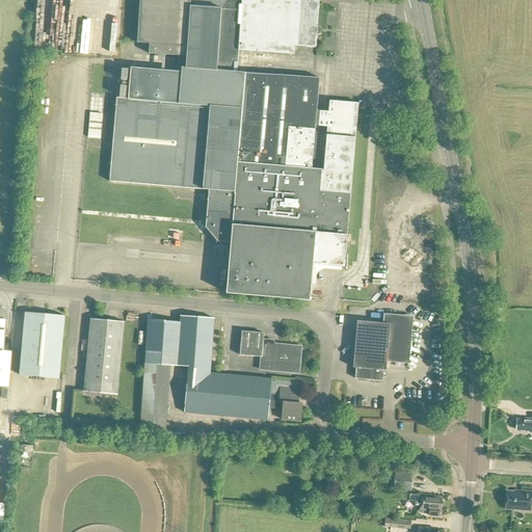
[(139,0),(137,44),(150,45),(149,54),(179,56),(179,67),(178,72),(120,68),(109,182),(209,190),(206,229),(217,242),(231,243),(227,294),(310,301),(313,264),(344,267),(358,103),(329,101),(329,112),(317,111),(320,79),(237,73),(237,71),(239,51),(294,55),(295,47),(316,49),(319,1),(299,0),(139,0)]
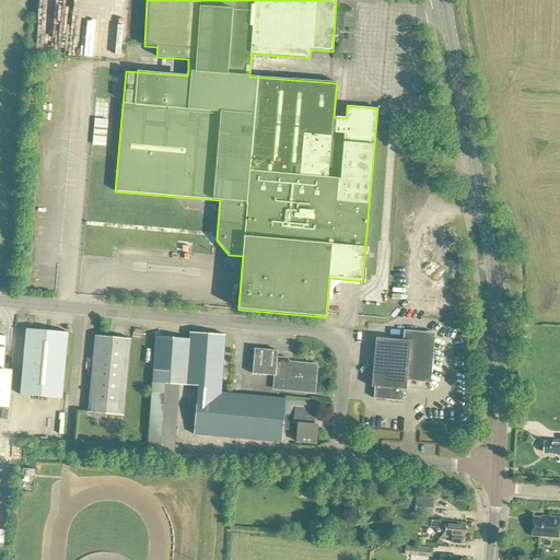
[(94,33),(103,33),(103,18),(94,18),(94,33)]
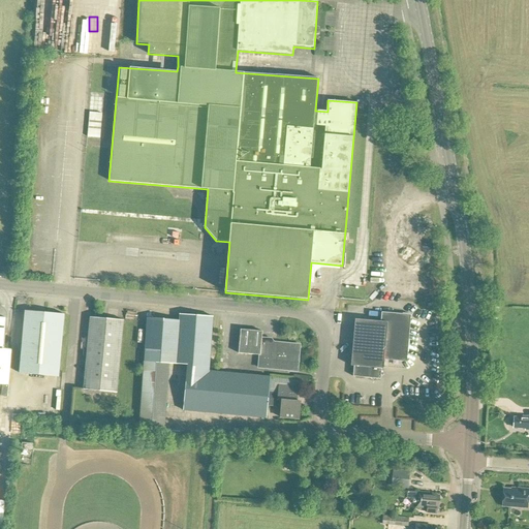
[(86,48),(102,49),(105,20),(99,19),(98,34),(88,33),(86,48)]
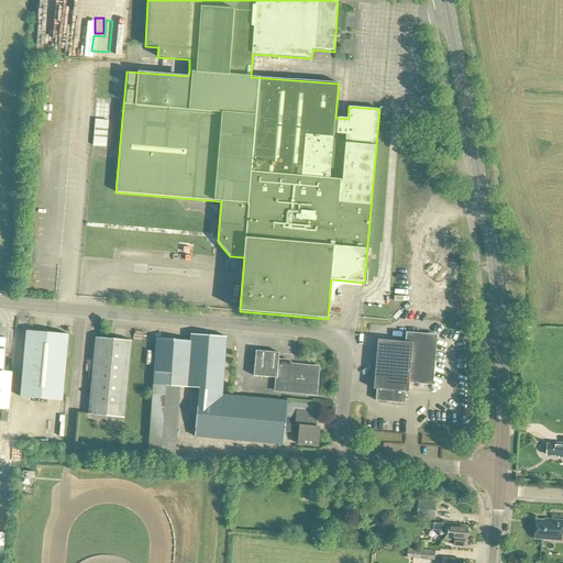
[(373,20),(363,20),(364,50),(374,50),(373,20)]
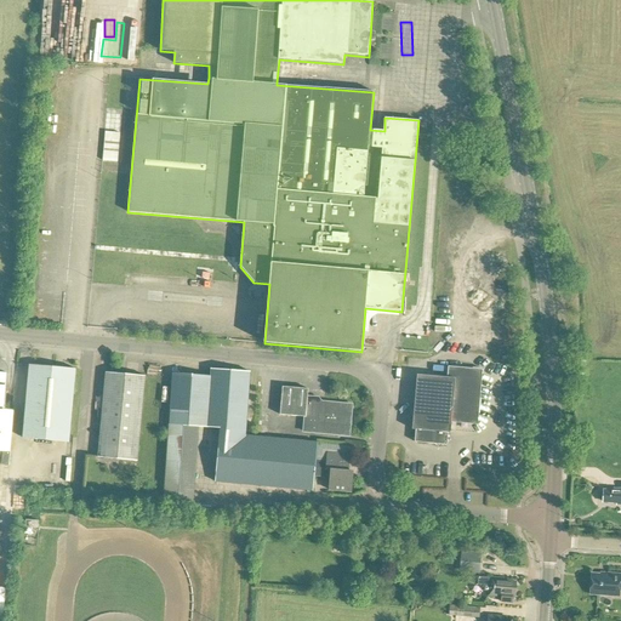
[(118,163),(120,134),(104,132),(102,161),(118,163)]
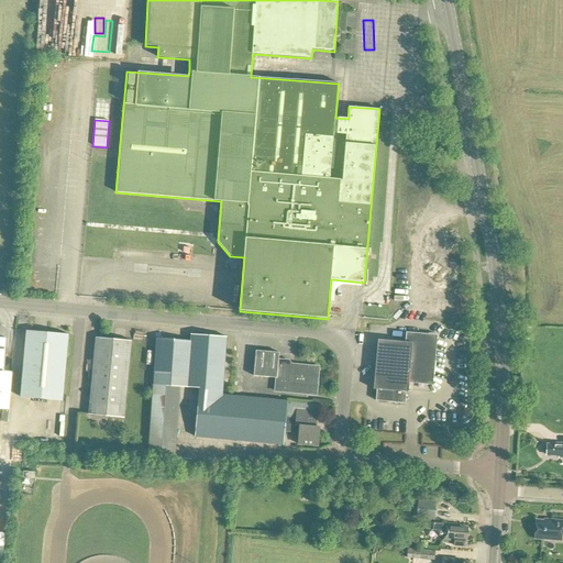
[(63,401),(68,335),(26,331),(21,397),(63,401)]
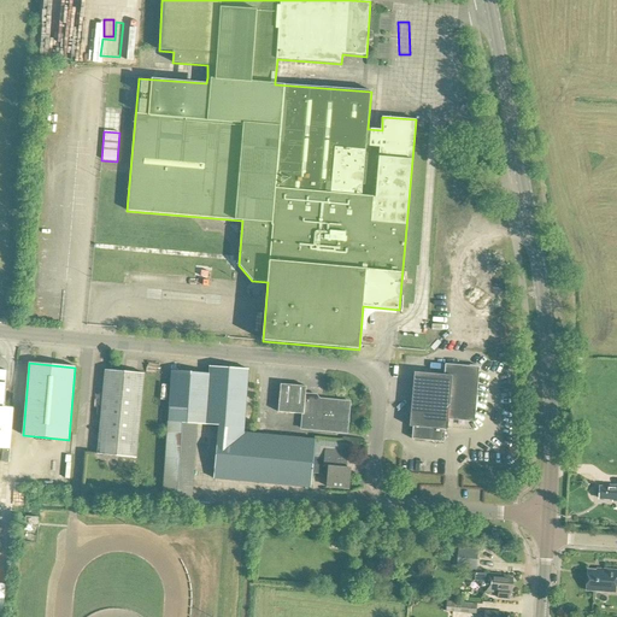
[(413,428),(412,440),(444,442),(445,430),(447,430),(448,417),(472,419),(475,383),(479,382),(480,368),(446,364),(445,376),(415,372),(410,427),(413,428)]
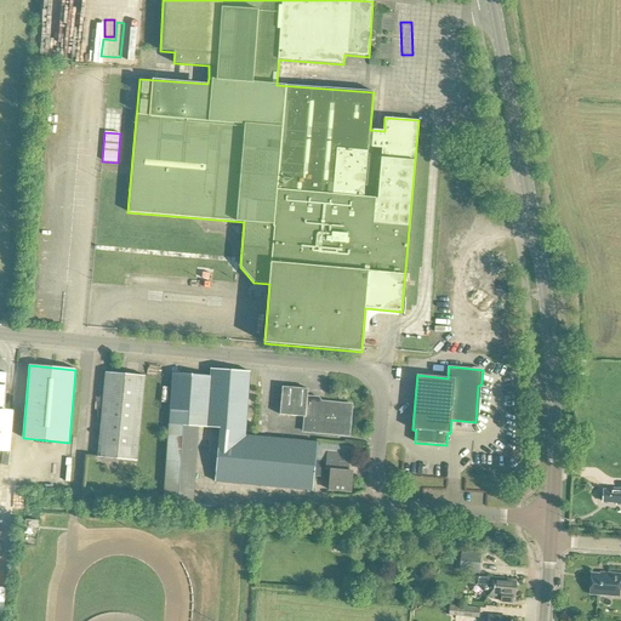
[(212,370),(206,428),(222,429),(217,483),(313,493),(314,478),(317,443),(245,437),(250,372),(212,370)]
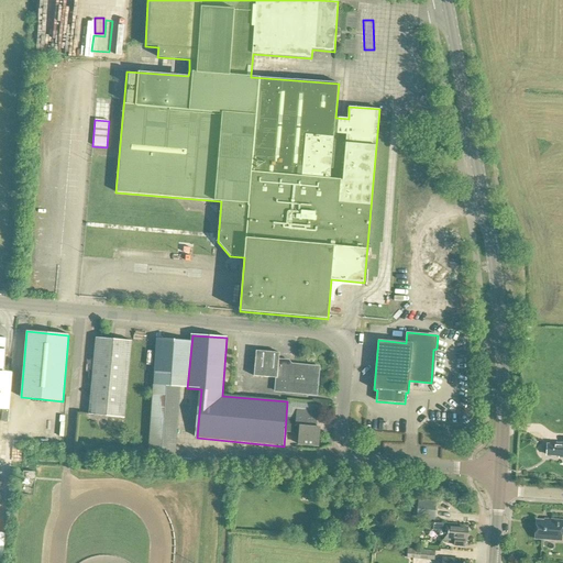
[(131,341),(97,339),(89,415),(124,418),(131,341)]
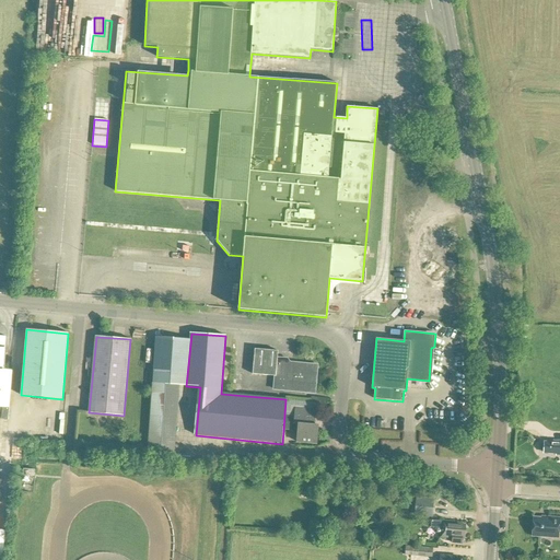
[(255,349),(253,374),(275,376),(273,389),(315,393),(317,365),(277,362),(278,351),(255,349)]
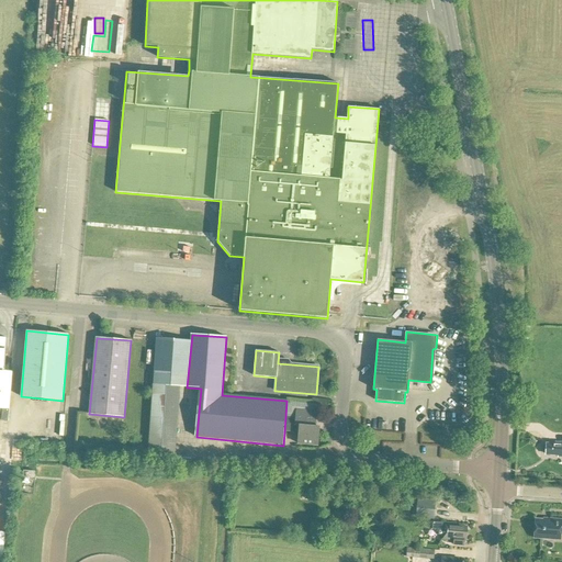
[(317,404),(289,401),(285,433),(293,434),(294,411),(296,411),(316,413),(317,404)]
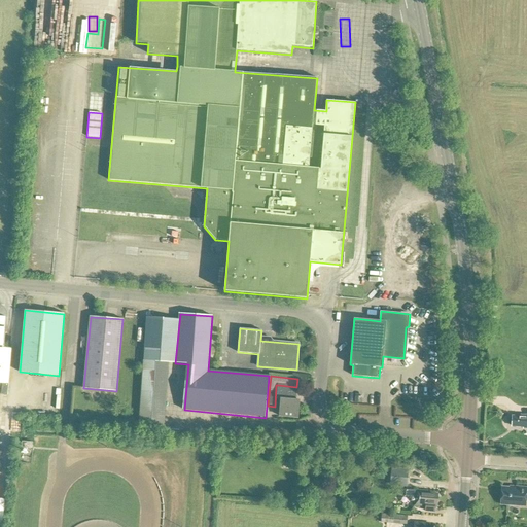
[(296,387),(278,385),(277,398),(281,398),(279,416),(297,418),(299,405),(300,400),(295,400),(296,387)]
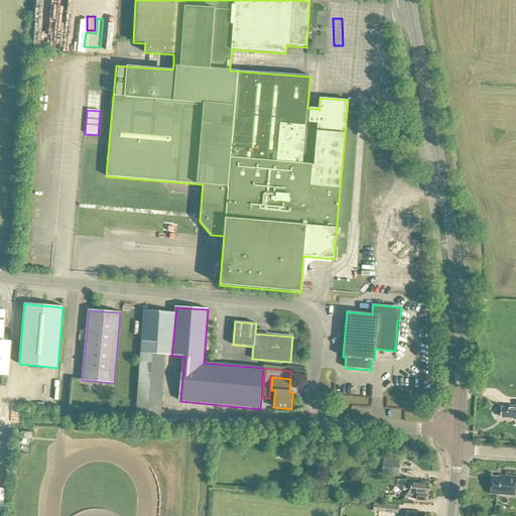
[(515,419),(515,406),(510,406),(510,408),(502,407),(502,408),(500,408),(499,416),(501,416),(501,417),(512,418),(512,420),(515,419)]
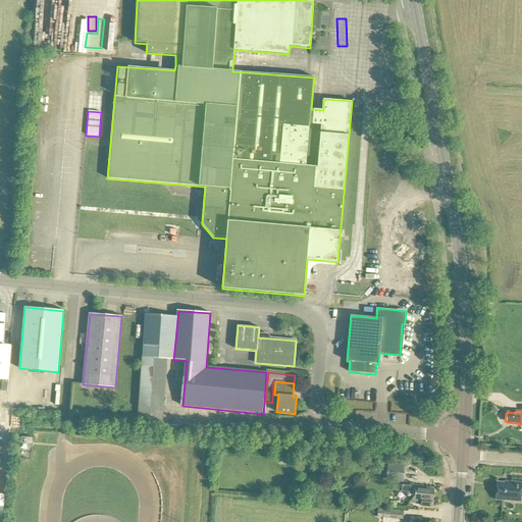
[(291,468),(291,458),(278,457),(278,467),(291,468)]
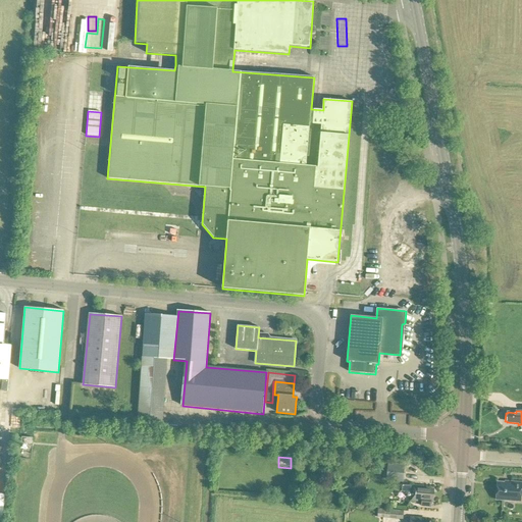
[(393,482),(403,482),(404,466),(388,465),(387,473),(394,473),(393,482)]
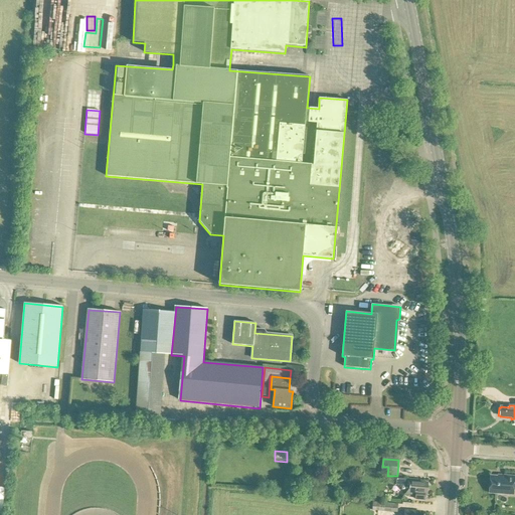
[(514,490),(514,476),(503,476),(503,477),(490,476),(489,493),(513,495),(514,490)]
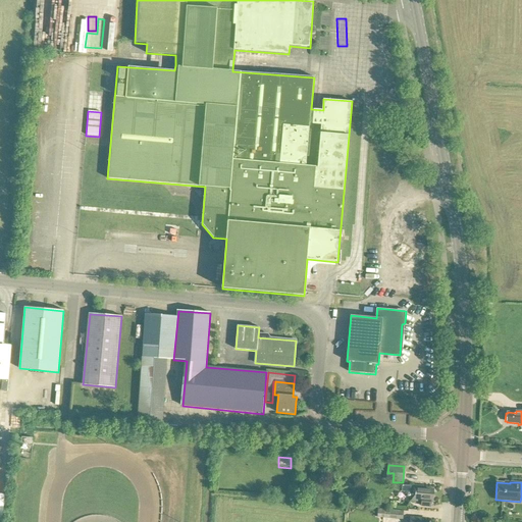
[(430,503),(432,503),(433,489),(422,488),(422,486),(412,485),(412,486),(402,485),(401,491),(411,492),(411,501),(421,502),(421,507),(430,507),(430,503)]
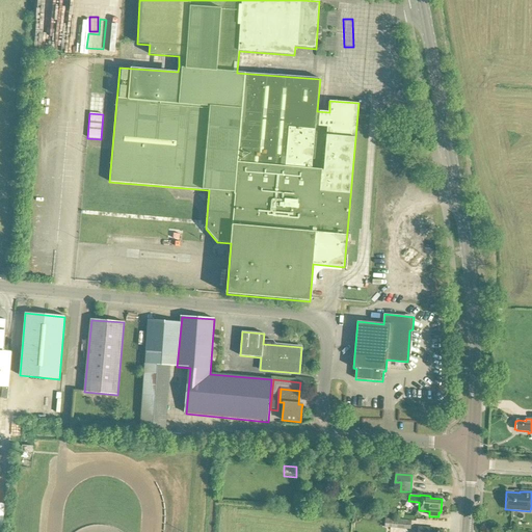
[(386,519),(384,528),(410,530),(411,521),(386,519)]
